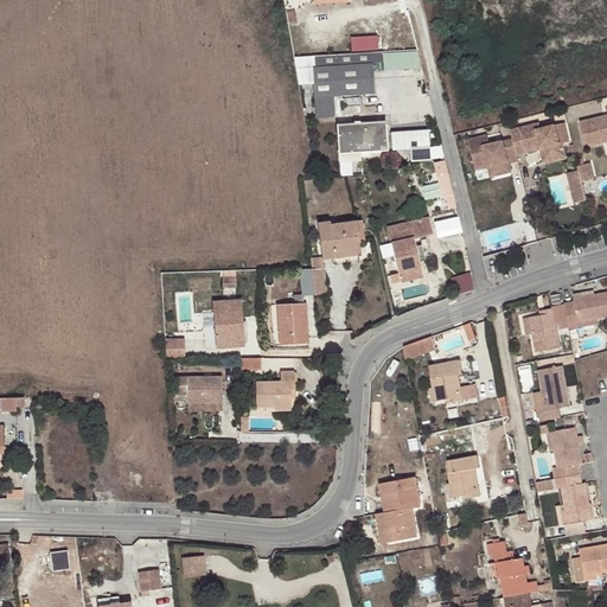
[(314,117),(333,116),(332,97),(374,95),(371,52),(314,56),(314,68),(311,68),(314,117)]
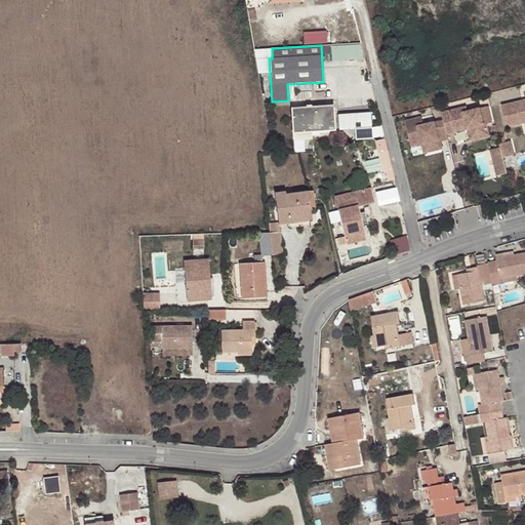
[(524,98),(501,105),(507,126),(524,121),(524,98)]
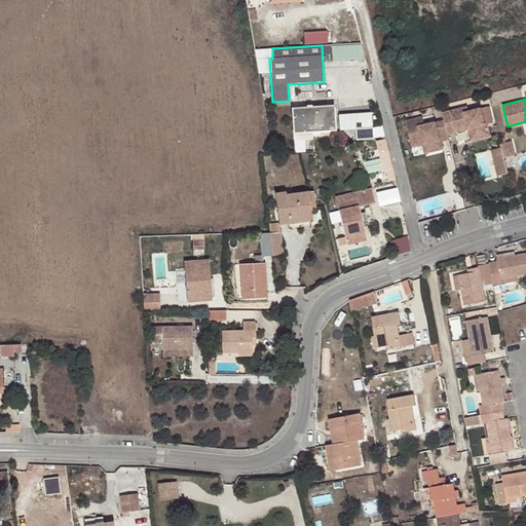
[(335,130),(333,100),(291,103),(293,140),(305,139),(305,133),(335,130)]
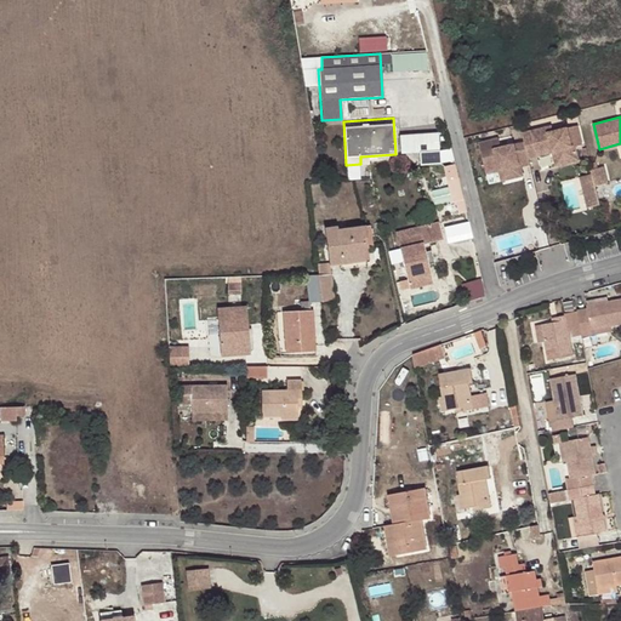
[(551,126),(522,134),(524,142),(528,159),(537,157),(536,152),(556,147),(560,165),(579,160),(575,146),(571,147),(567,127),(552,132),(551,126)]
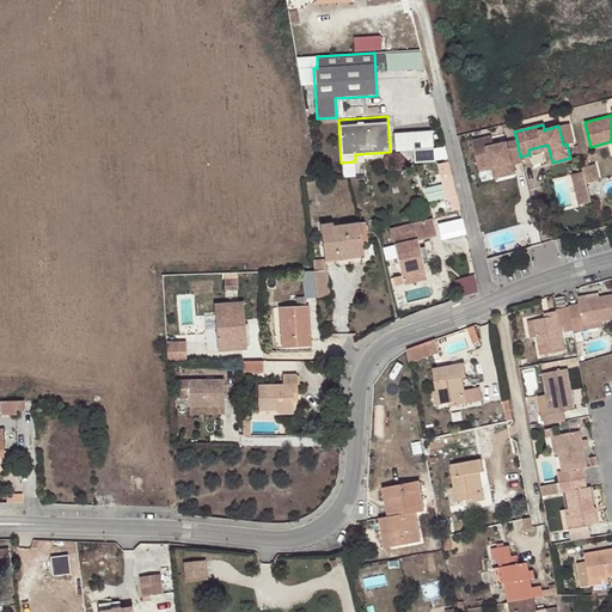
[(520,157),(516,140),(494,146),(491,136),(472,141),(478,167),(493,164),(496,165),(499,177),(515,173),(513,164),(522,161),(520,157)]
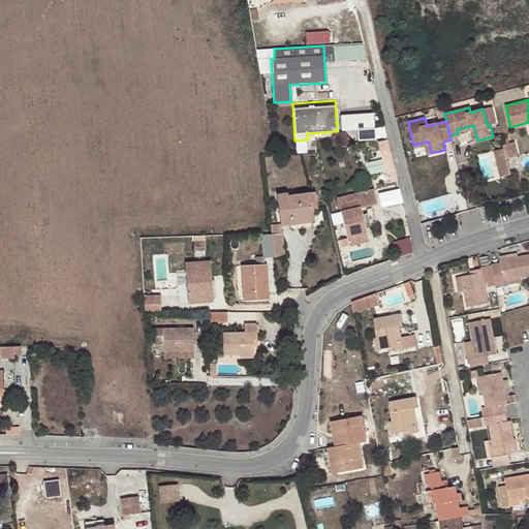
[(457,129),(458,133),(470,130),(473,142),(477,141),(473,125),(457,129)]
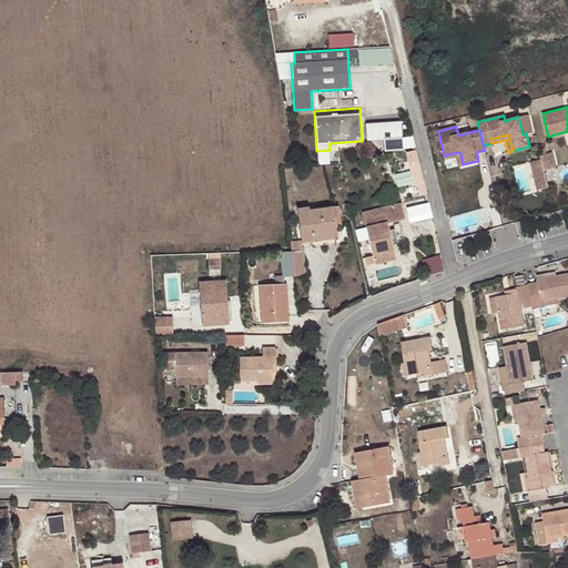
[(406,151),(415,189),(426,186),(417,149),(406,151)]
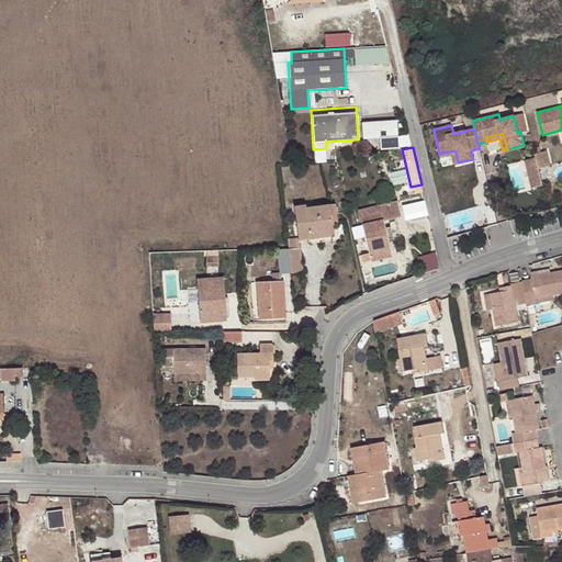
[(452,150),(439,154),(440,157),(451,154),(453,164),(458,163),(456,152),(452,150)]
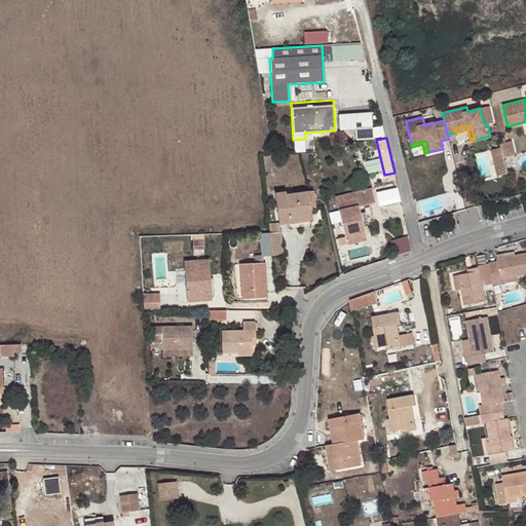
[(512,141),(501,143),(503,154),(504,157),(515,154),(512,141)]
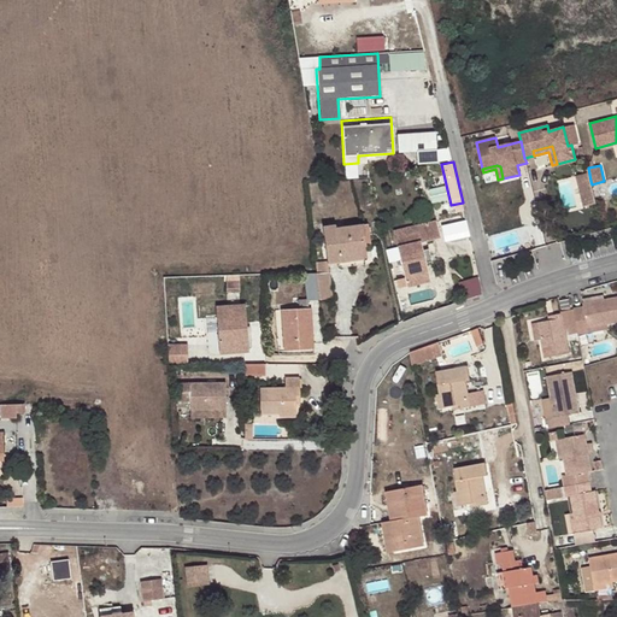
[(585,206),(597,203),(592,184),(591,181),(579,184),(585,206)]
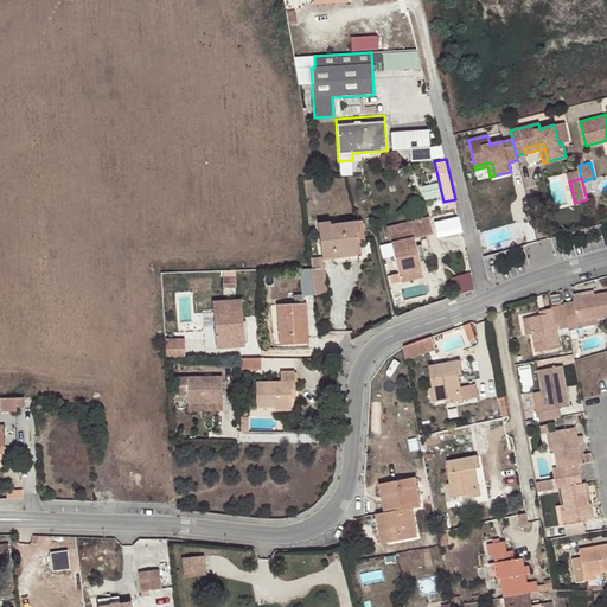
[(398,281),(421,276),(417,260),(423,259),(421,246),(414,247),(413,240),(433,235),(429,218),(408,223),(410,230),(388,236),(397,274),(389,276),(390,282),(398,280),(398,281)]
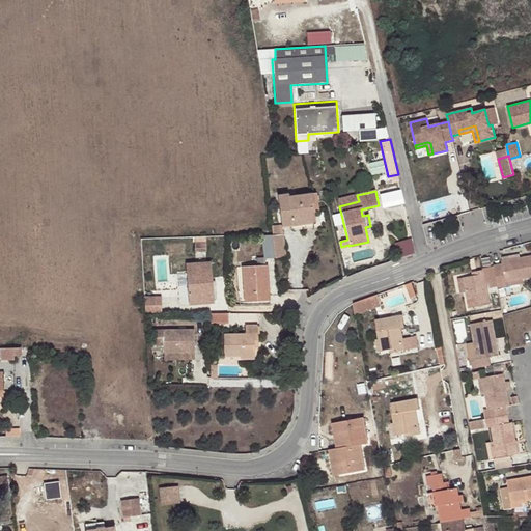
[(277,196),(281,225),(281,227),(282,227),(291,226),(292,230),(313,228),(311,214),(315,214),(312,194),(289,197),(288,194),(277,196)]
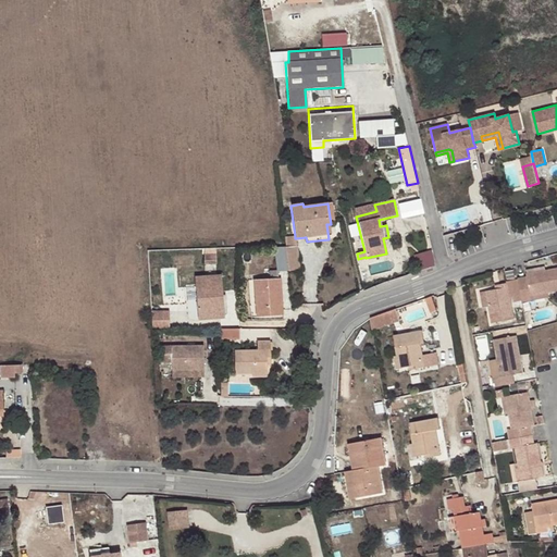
[(376,211),(374,205),(355,209),(356,217),(376,211)]
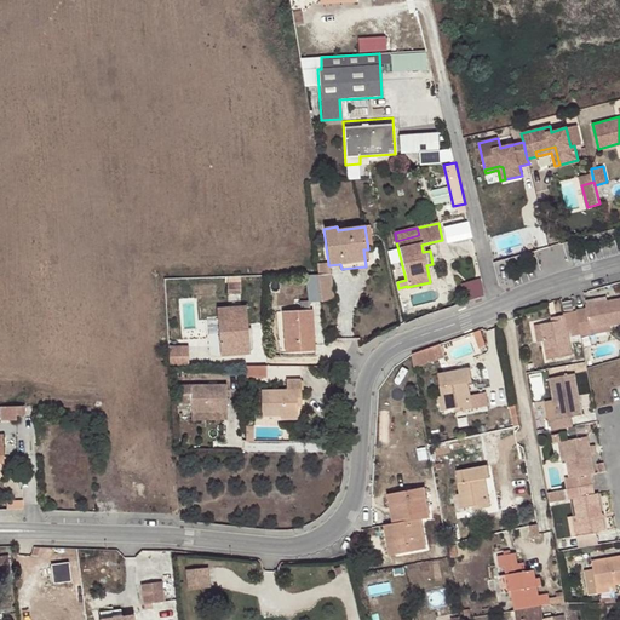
[(328,263),(316,264),(317,275),(331,274),(329,265),(328,265),(328,263)]
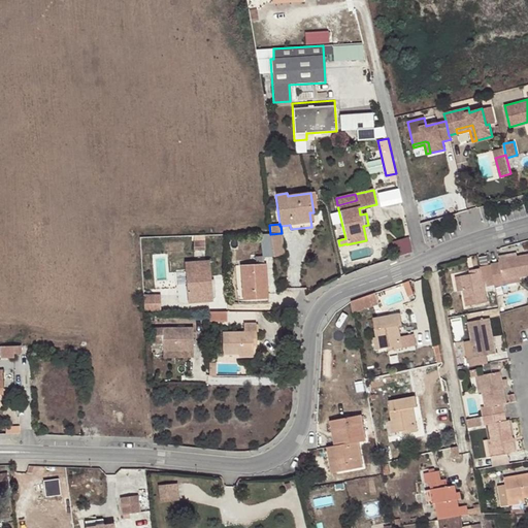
[(282,233),(270,234),(273,258),(284,255),(282,233)]
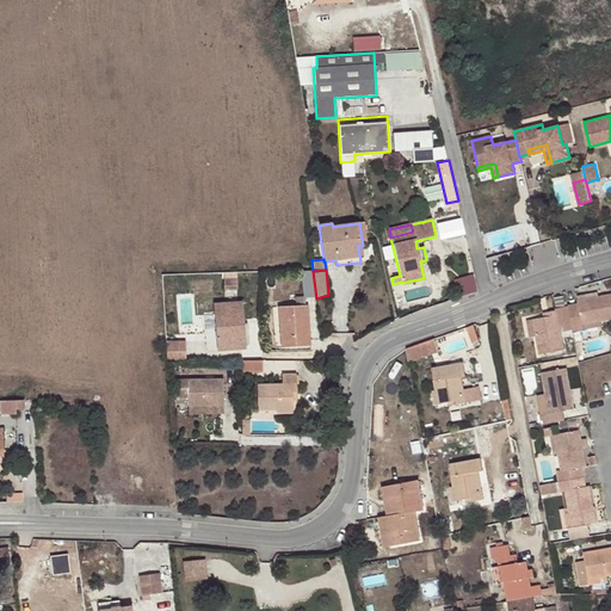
[(316,298),(313,271),(301,271),(303,297),(296,297),(296,307),(278,308),(282,347),(310,346),(308,306),(306,306),(306,298),(316,298)]
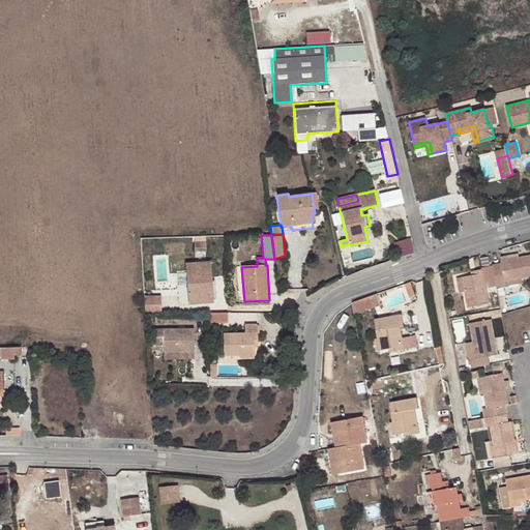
[(411,236),(394,241),(399,256),(415,252),(411,236)]
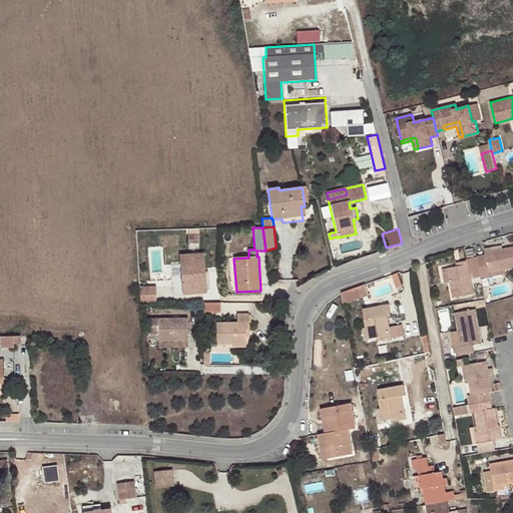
[(198,243),(198,234),(187,234),(187,243),(198,243)]
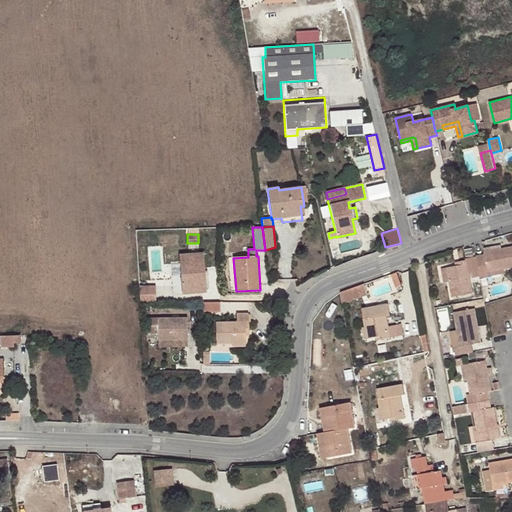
[(484,255),(476,256),(476,257),(480,278),(488,276),(488,271),(503,269),(511,267),(511,246),(501,249),(484,252),(484,255)]
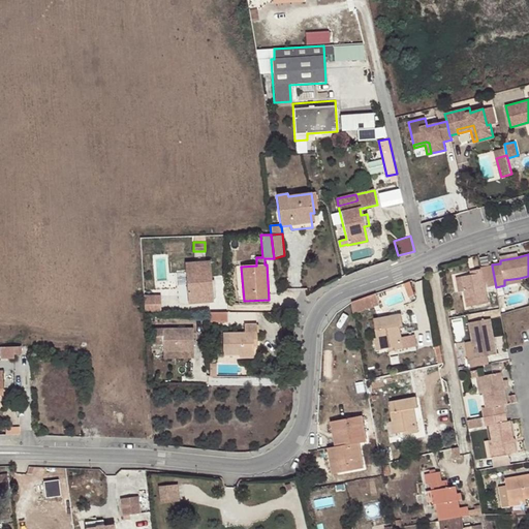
[(488,289),(496,288),(496,287),(492,266),(480,268),(480,270),(473,271),(474,275),(470,276),(460,277),(463,290),(466,307),(488,304),(484,284),(487,283),(488,289)]
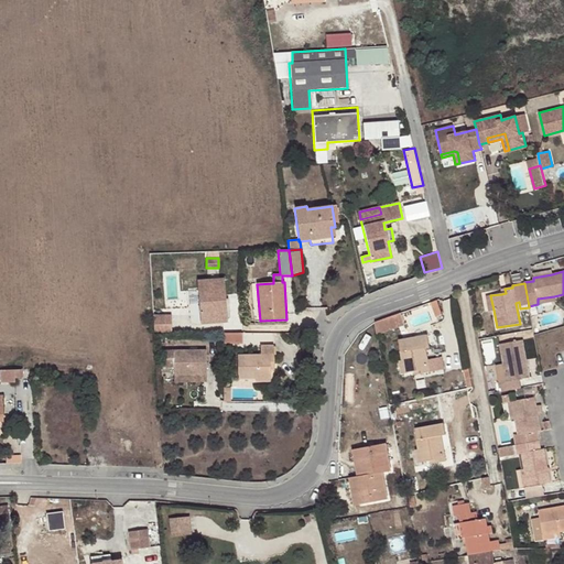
[(217,306),(216,285),(210,285),(212,290),(198,291),(202,323),(215,322),(213,306),(217,306)]
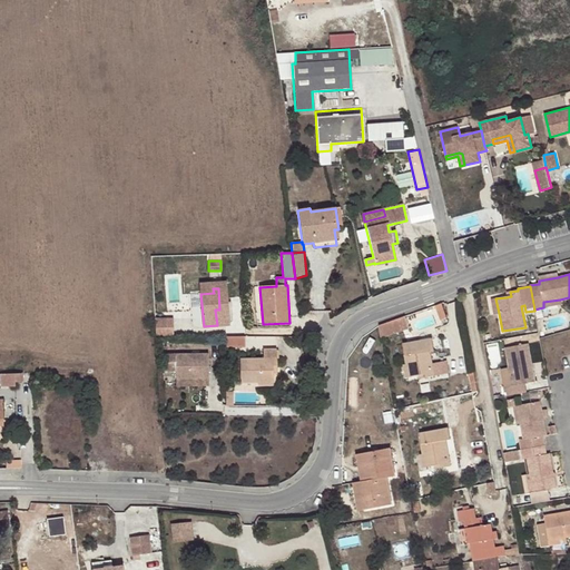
[(174,334),(173,316),(153,317),(154,335),(174,334)]
